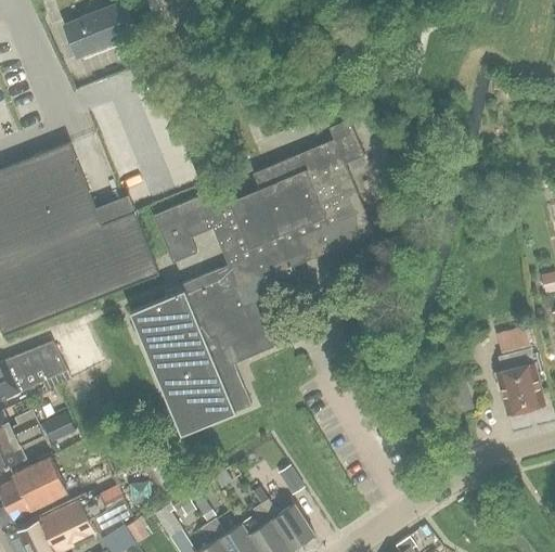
[(126,8),(66,33),(79,65),(139,40),(126,8)]
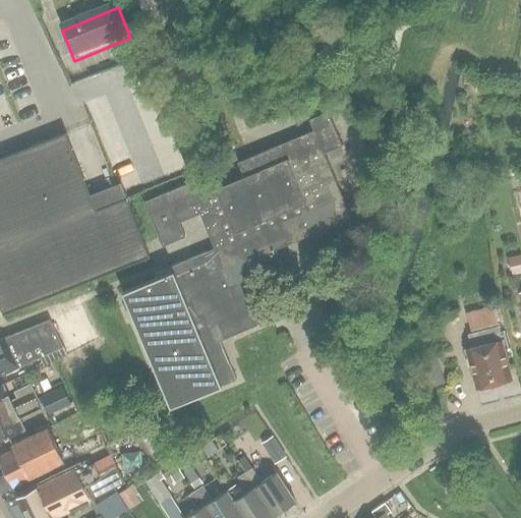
[(352,216),(325,152),(343,145),(329,110),(309,119),(314,130),(239,162),(245,176),(218,188),(212,173),(146,199),(164,244),(187,234),(181,220),(201,211),(216,246),(173,265),(175,270),(172,271),(124,291),(172,407),(221,387),(238,380),(223,340),(266,322),(249,281),(286,266),(279,248),(352,216)]
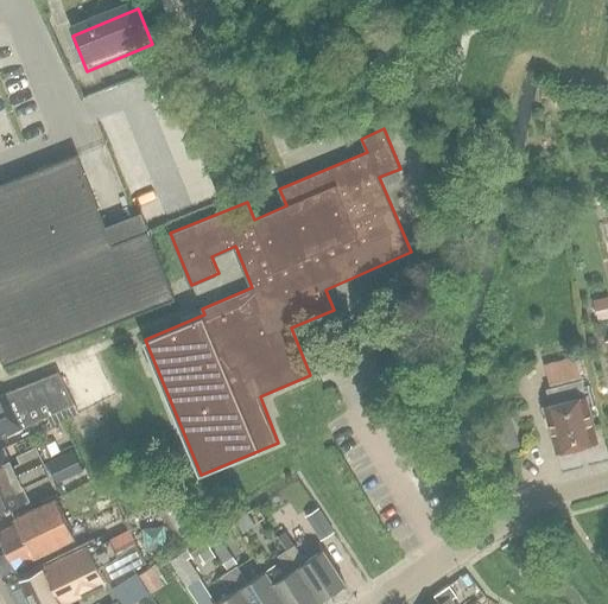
[(0,353),(6,368),(172,304),(147,236),(111,250),(76,160),(0,189),(0,353)]
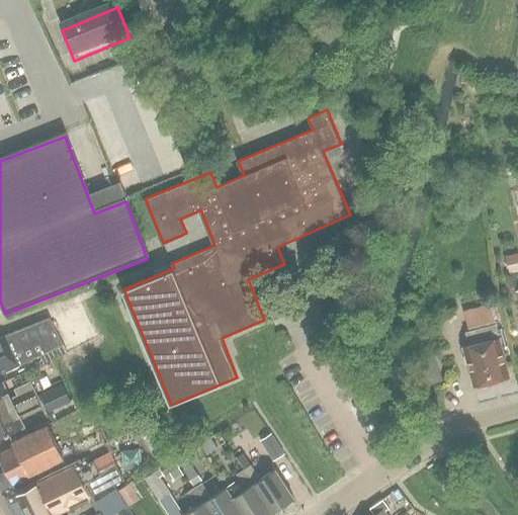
[(517,257),(506,261),(510,278),(517,275),(517,257)]
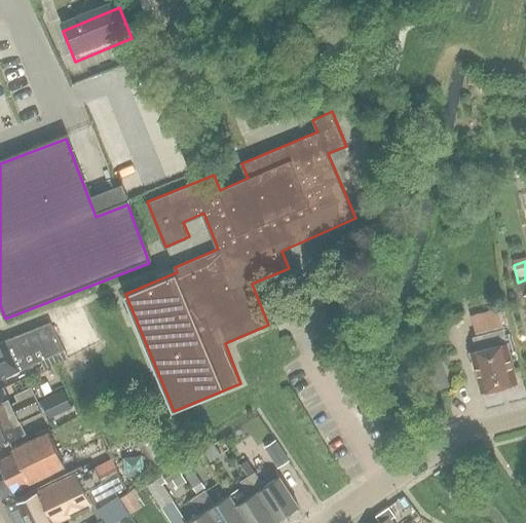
[(498,312),(472,320),(476,336),(502,330),(502,328),(506,327),(503,314),(499,315),(498,312)]
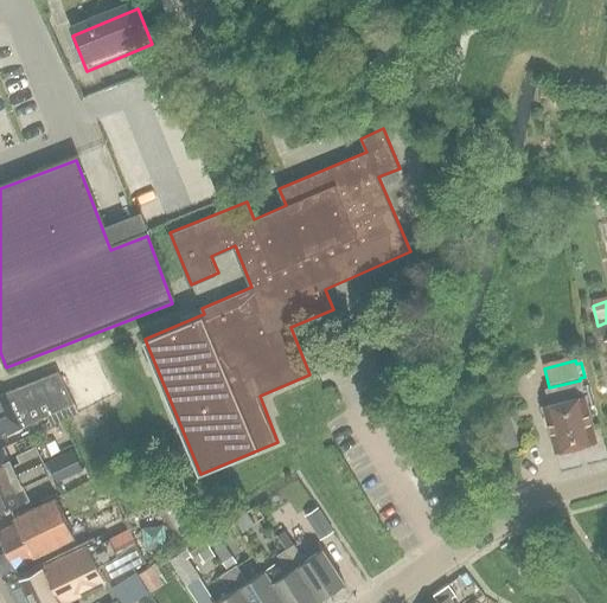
[(80,417),(75,409),(76,408),(61,373),(0,398),(0,440),(20,431),(23,432),(32,428),(37,437),(80,417)]
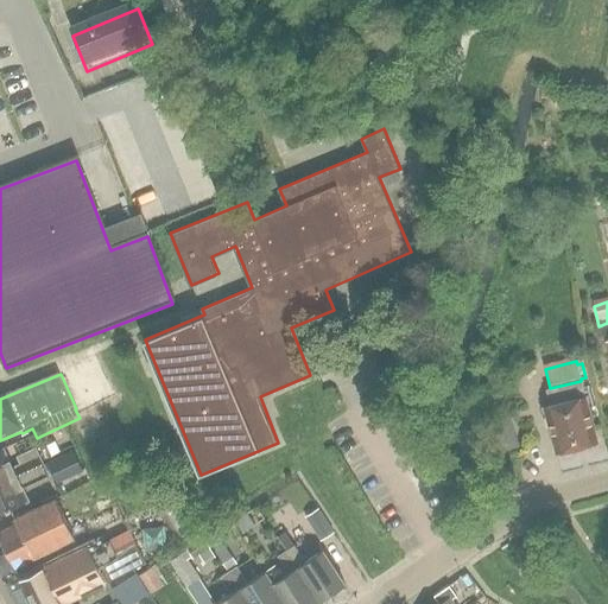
[(597,445),(582,386),(549,395),(552,408),(545,411),(548,418),(545,423),(548,431),(550,433),(556,456),(559,455),(564,458),(572,456),(574,451),(597,445)]
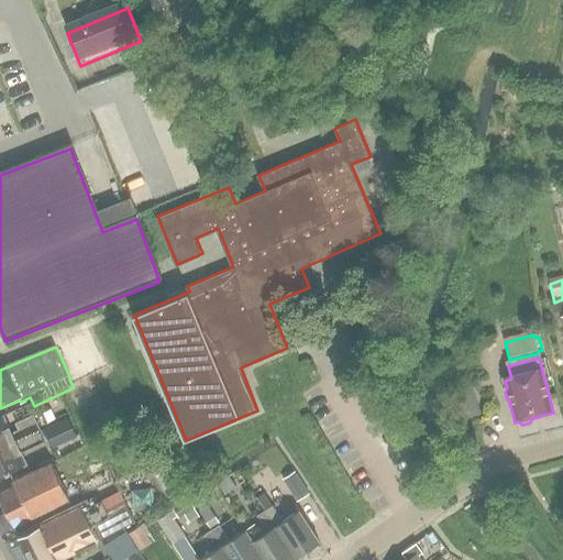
[(50,414),(36,420),(41,431),(55,424),(51,416),(50,414)]
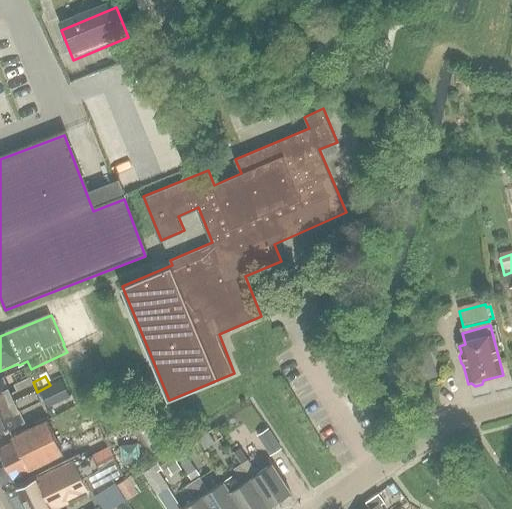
[(0,409),(36,392),(30,381),(14,388),(17,394),(10,397),(3,381),(0,382),(0,409)]
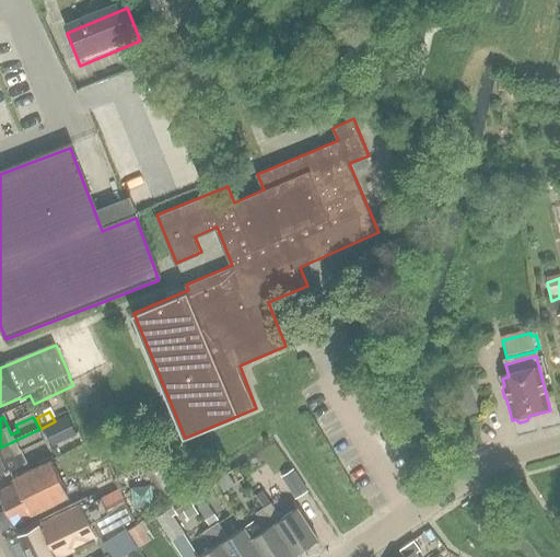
[(68,420),(43,431),(53,450),(77,438),(68,420)]
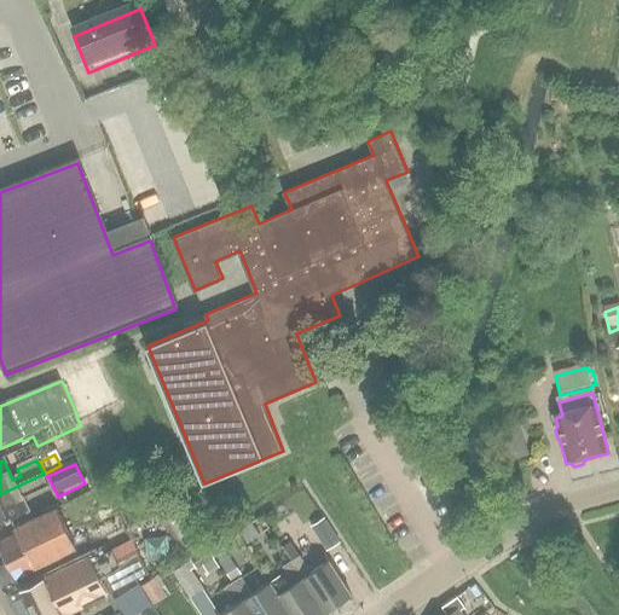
[(0,494),(0,527),(28,514),(19,494),(28,491),(32,497),(50,488),(44,474),(0,494)]
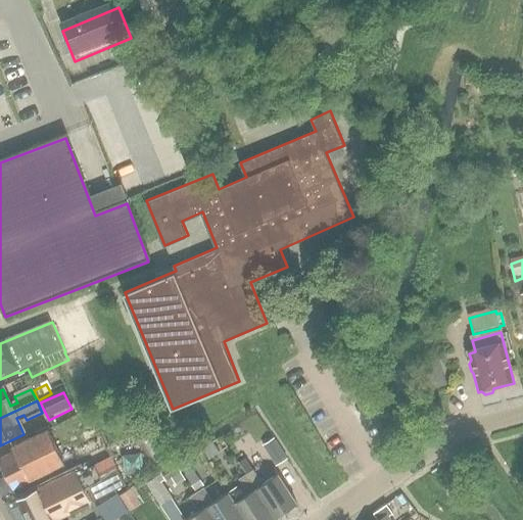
[(160,469),(179,460),(156,423),(138,433),(160,469)]
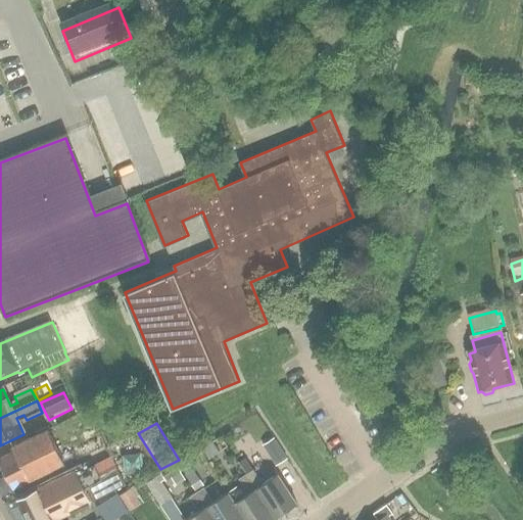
[(12,455),(0,460),(0,466),(11,491),(63,466),(48,432),(10,451),(12,455)]
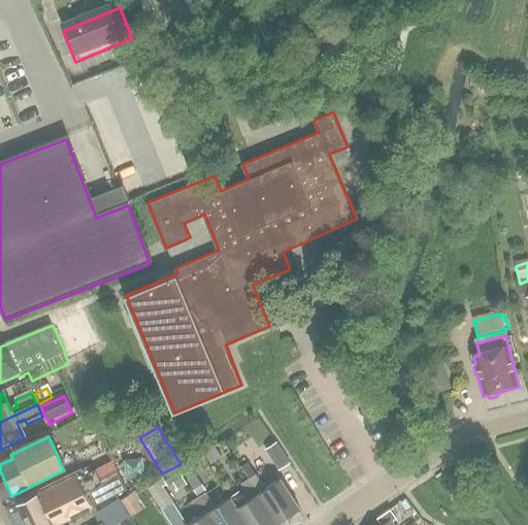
[(275,447),(265,453),(279,473),(289,467),(275,447)]
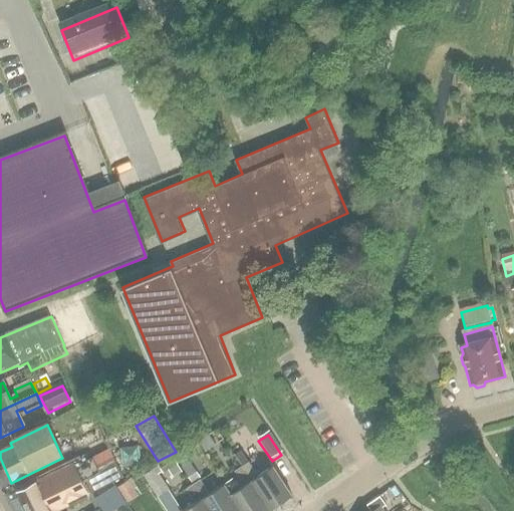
[(209,438),(199,445),(206,454),(216,448),(209,438)]
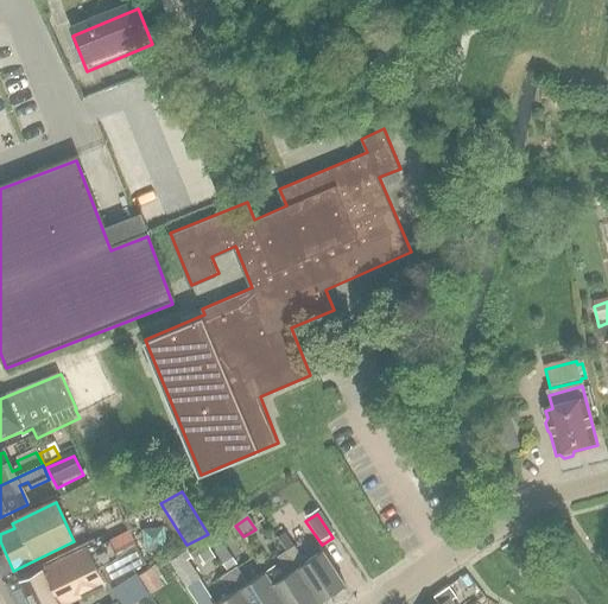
[(71,603),(146,567),(135,547),(130,535),(109,545),(89,555),(86,550),(64,560),(65,561),(44,572),(43,571),(20,582),(20,583),(7,590),(14,603),(71,603)]
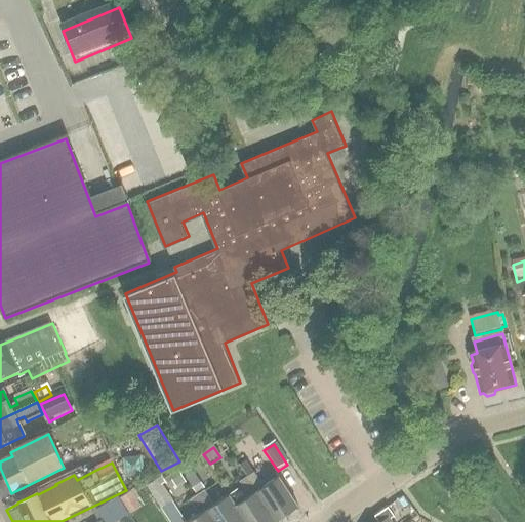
[(167,487),(182,478),(175,469),(161,478),(167,487)]
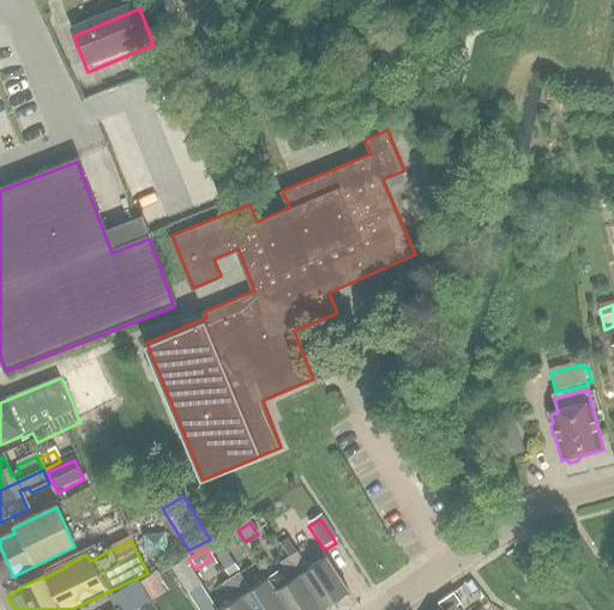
[(326,609),(349,595),(325,560),(308,572),(298,555),(289,561),(321,609),(326,609)]
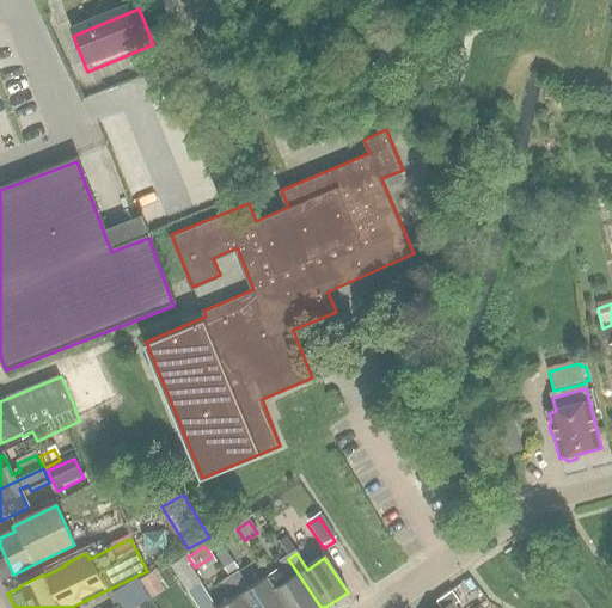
[(189,559),(188,557),(187,556),(166,566),(170,572),(172,571),(189,595),(202,587),(185,563),(189,559)]
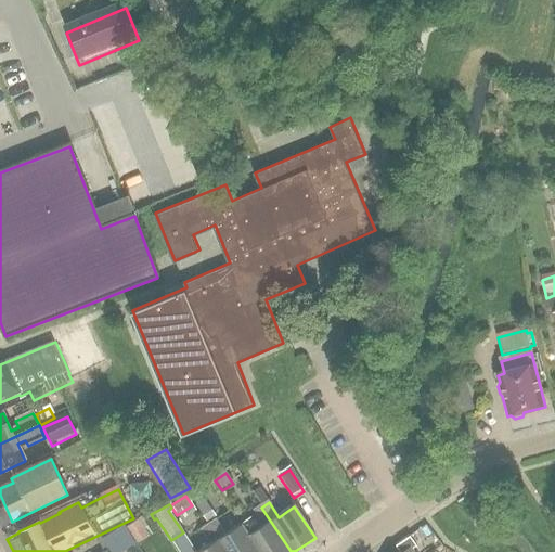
[(291,551),(261,508),(254,512),(263,527),(248,537),(257,551),(291,551)]
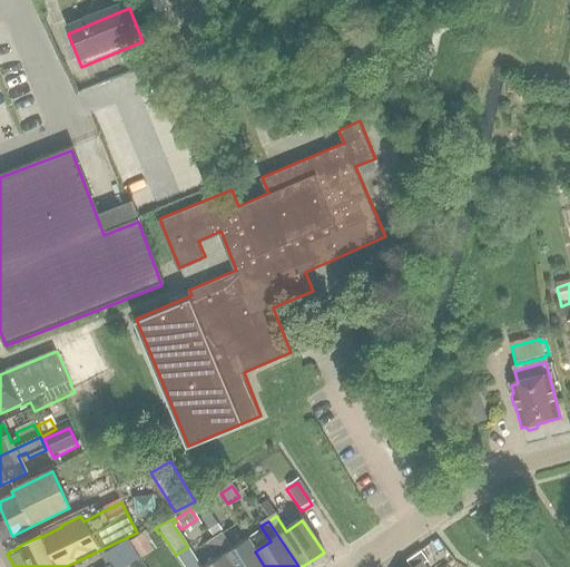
[(264,566),(255,551),(237,525),(214,540),(231,566),(264,566)]
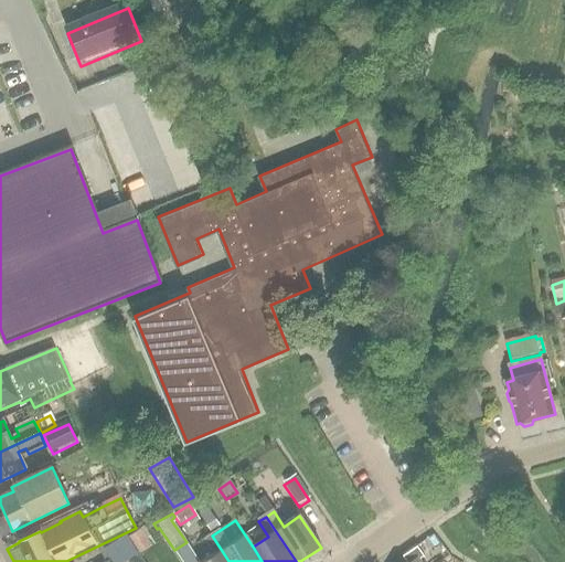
[(152,549),(147,541),(141,532),(129,540),(140,557),(152,549)]
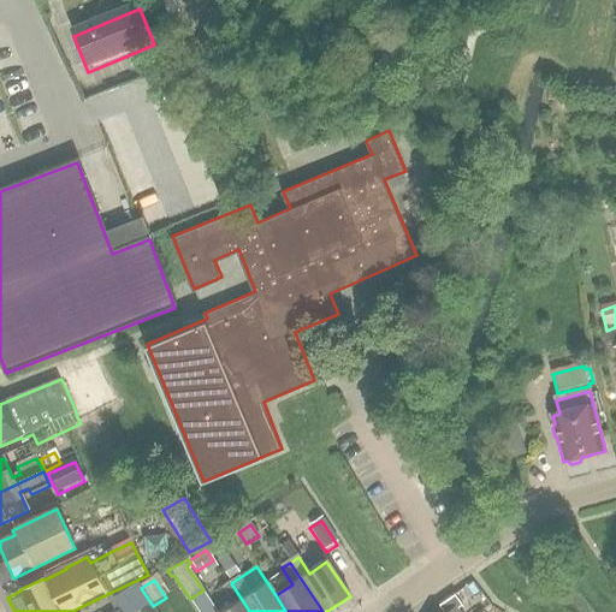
[(249,611),(231,583),(223,589),(234,606),(225,611),(249,611)]
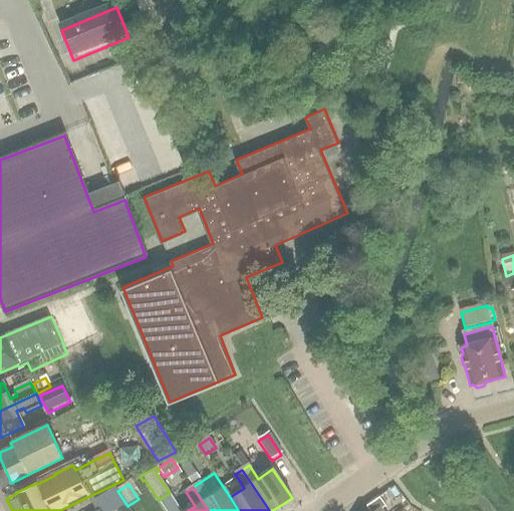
[(95,498),(102,510),(106,510),(114,505),(106,492),(95,498)]
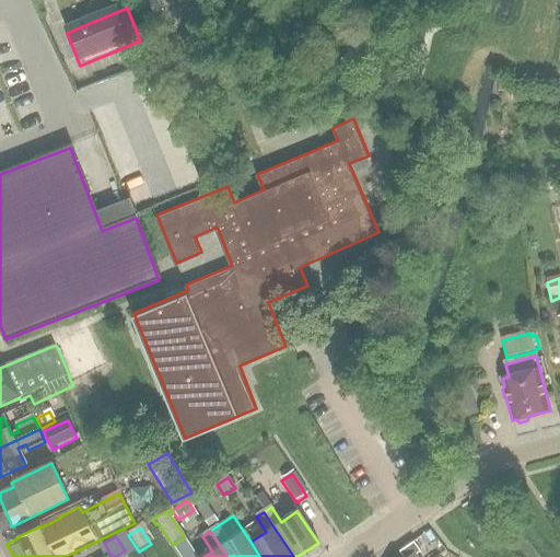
[(420,556),(423,554),(417,544),(401,554),(404,556),(420,556)]
